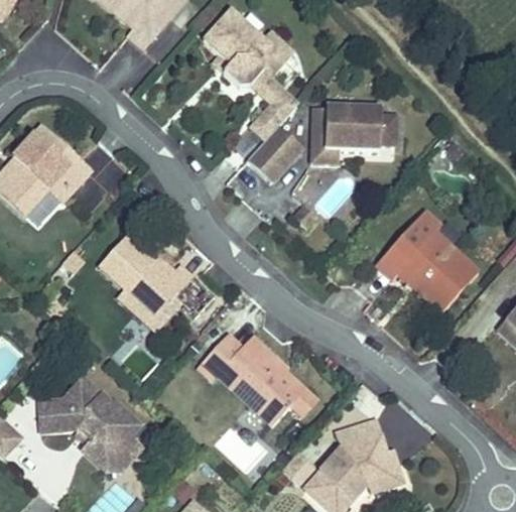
[(0,0),(0,10),(3,12),(11,0),(0,0)]
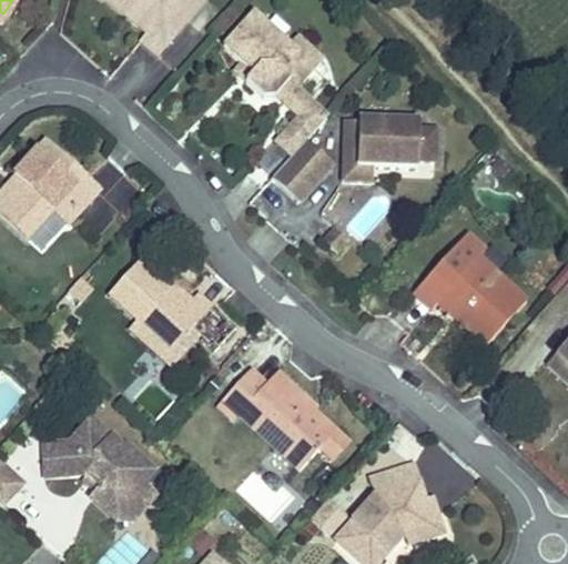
[(123,0),(124,1),(125,0),(139,0),(143,3),(135,11),(152,26),(144,33),(161,48),(192,13),(182,4),(186,0),(123,0)]
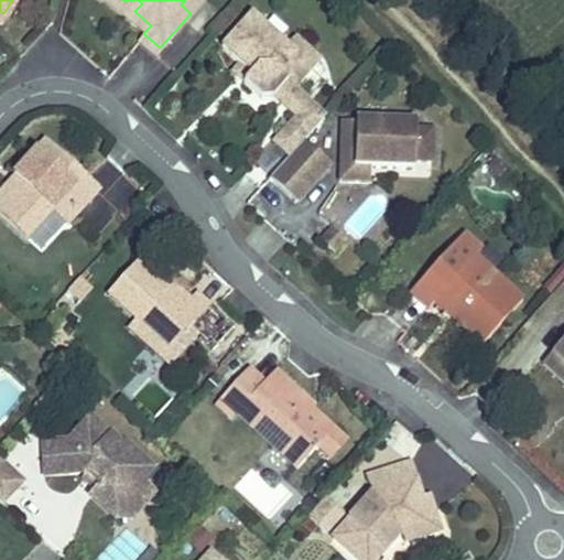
[(125,0),(123,1),(134,11),(142,3),(138,0),(125,0)]
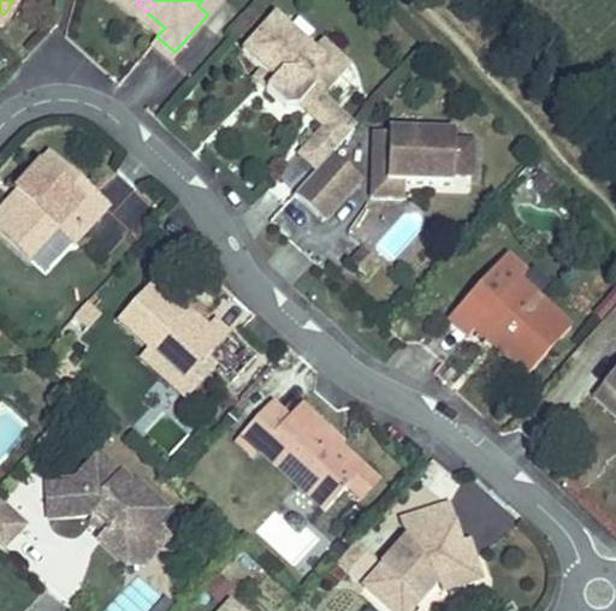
[(208,15),(221,0),(202,0),(197,5),(208,15)]
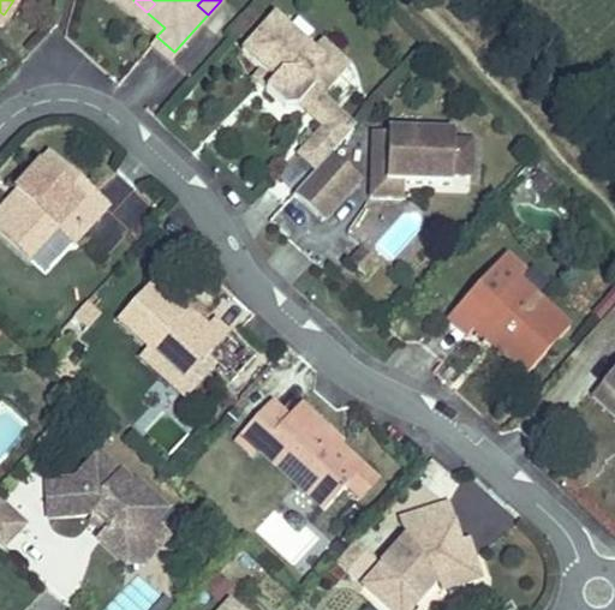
[(285,100),(299,100),(318,79),(326,87),(352,57),(323,29),(312,41),(278,9),(244,45),(263,61),(273,72),(264,82),(285,100)]
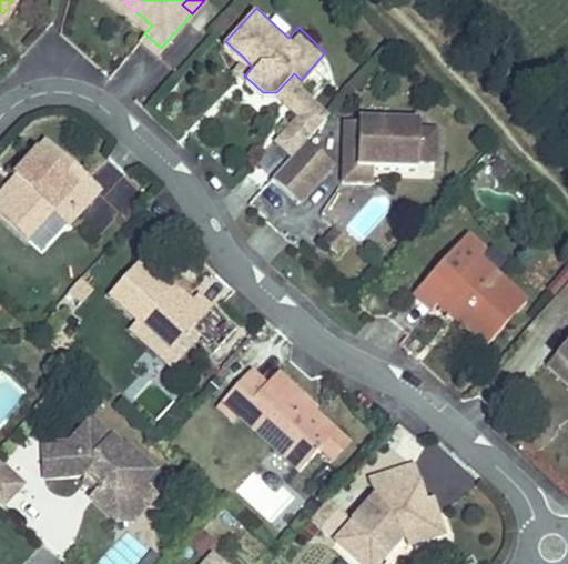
[(243,57),(234,67),(244,76),(252,67),(243,57)]
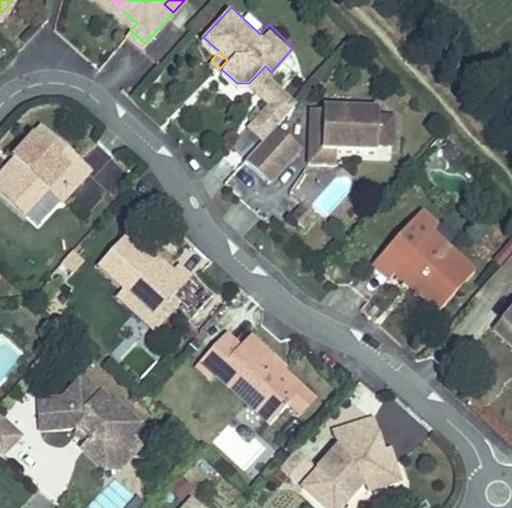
[(284,84),(271,72),(265,66),(249,83),(269,101),(284,84)]
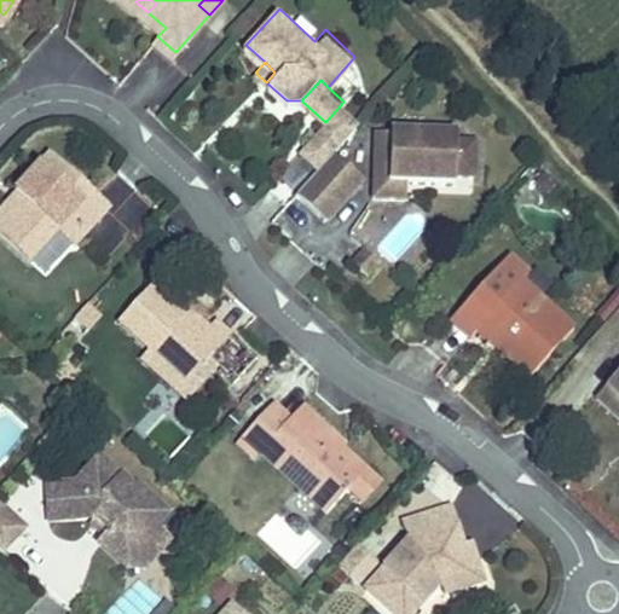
[(318,164),(335,146),(360,117),(343,102),(325,122),(300,150),(318,164)]
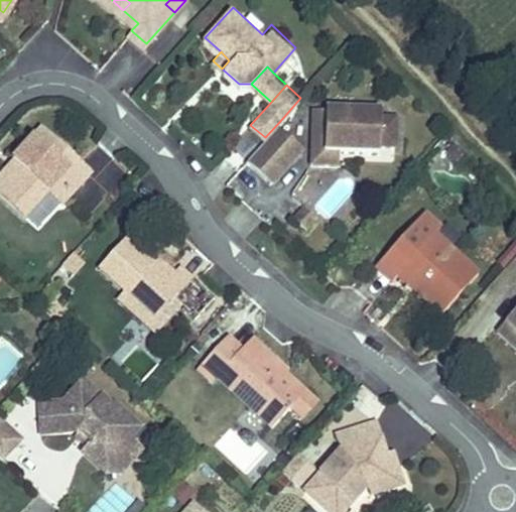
[(328,145),(343,146),(380,147),(380,140),(395,140),(395,112),(381,112),(381,103),(329,102),(329,104),(328,145)]
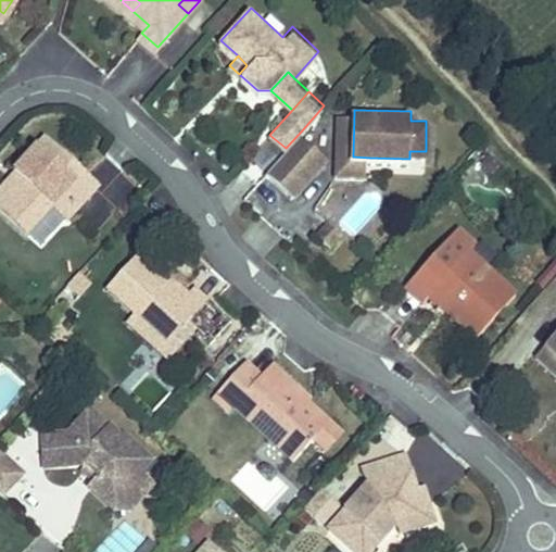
[(369,158),(353,157),(354,112),(339,112),(337,172),(368,173),(369,158)]
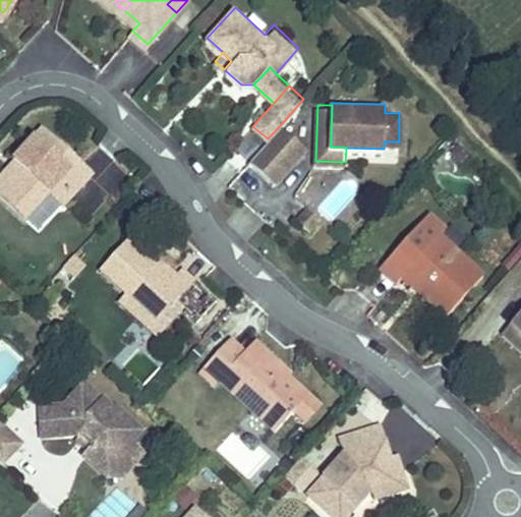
[(106,156),(58,112),(30,142),(39,152),(34,157),(31,155),(0,188),(0,190),(29,217),(66,176),(77,187),(106,156)]
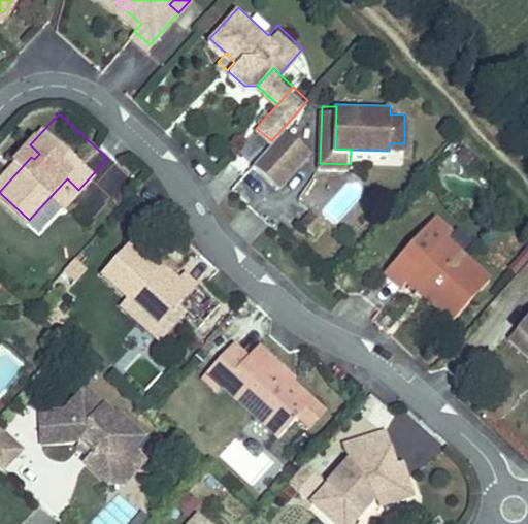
[(309,146),(286,125),(271,140),(259,155),(282,176),(309,146)]
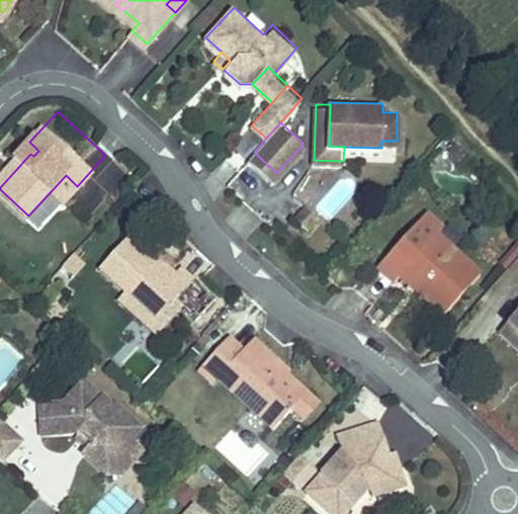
[(38,151),(29,142),(0,173),(0,187),(30,154),(33,156),(38,151)]
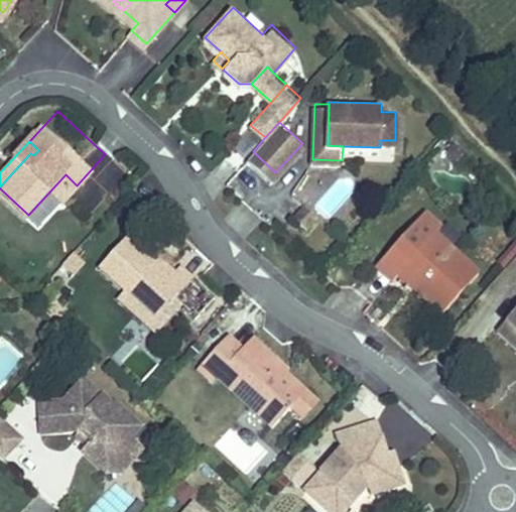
[(253,151),(248,156),(271,177),(275,172),(253,151)]
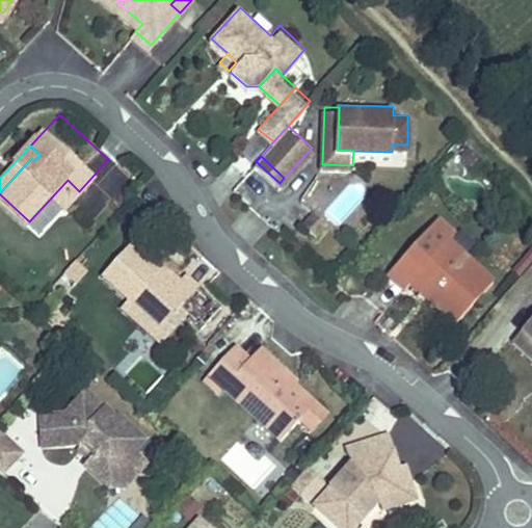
[(454,323),(495,279),(450,238),(456,232),(439,216),(386,274),(402,290),(408,283),(420,293),(425,288),(432,294),(427,299),(454,323)]
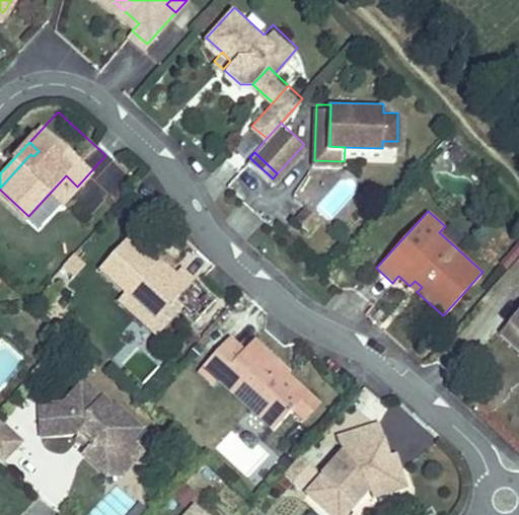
[(148,304),(160,315),(177,296),(184,303),(183,304),(198,316),(217,296),(196,276),(183,265),(180,268),(175,274),(155,255),(132,234),(103,267),(127,288),(121,295),(140,312),(148,304)]
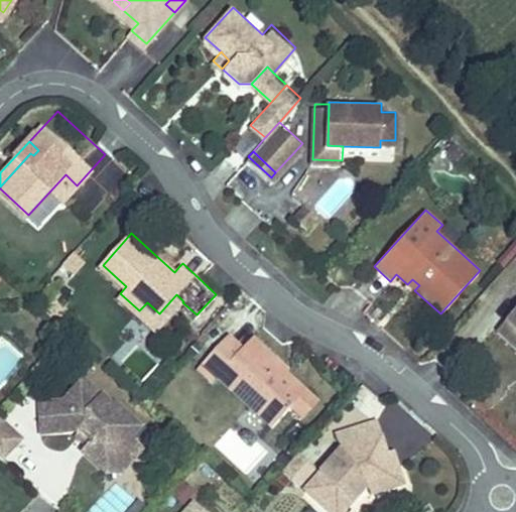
[(154,254),(174,272),(179,266),(159,249),(154,254)]
